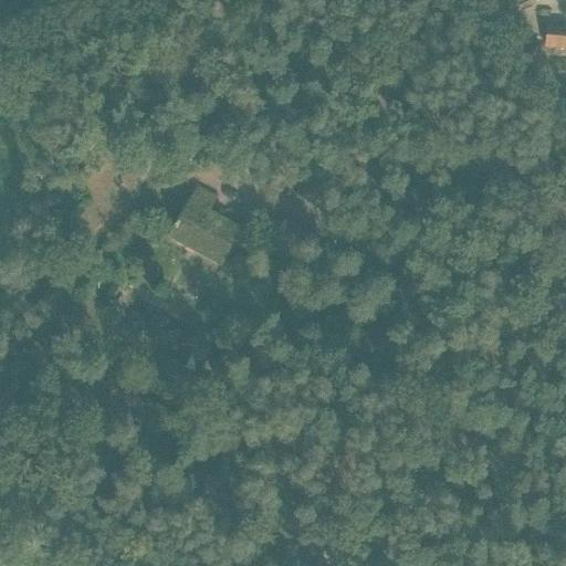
[(545,49),(565,50),(565,30),(547,29),(545,49)]
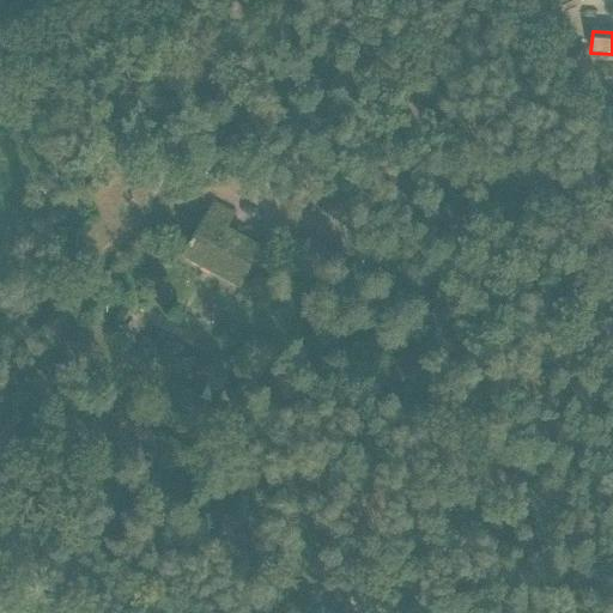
[(584,61),(574,71),(590,90),(592,89),(602,101),(611,92),(600,80),(601,79),(584,61)]
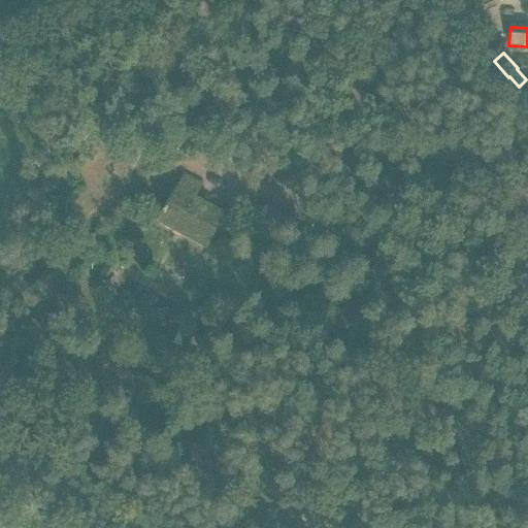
[(158,222),(205,248),(223,216),(187,196),(193,185),(182,179),(158,222)]
